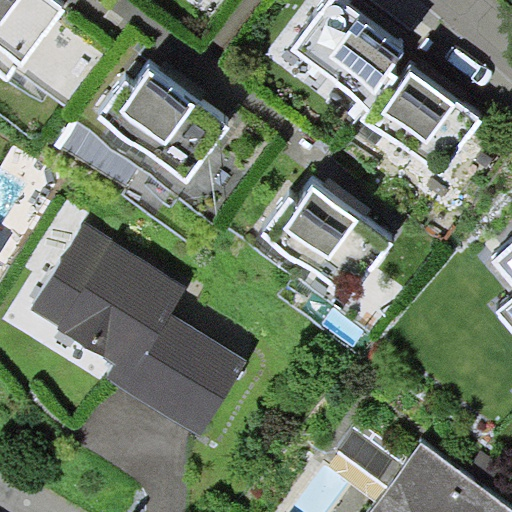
[(66,10),(52,0),(0,0),(0,75),(7,81),(18,66),(22,68),(66,10)]
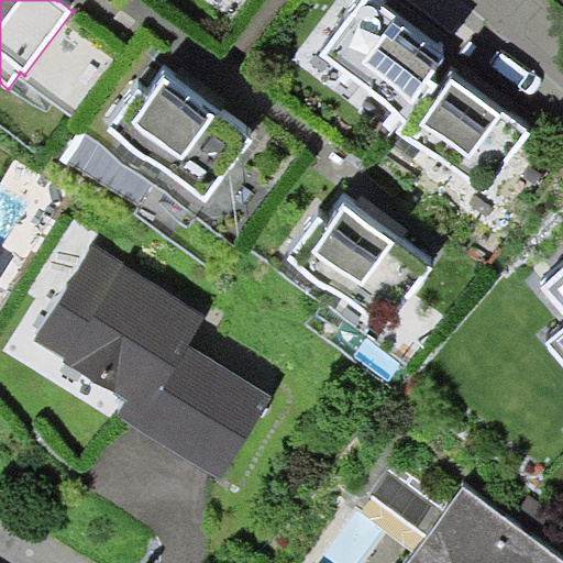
[(443,58),(371,0),(361,0),(321,54),(388,107),(405,124),(434,83),(430,79),(443,58)]
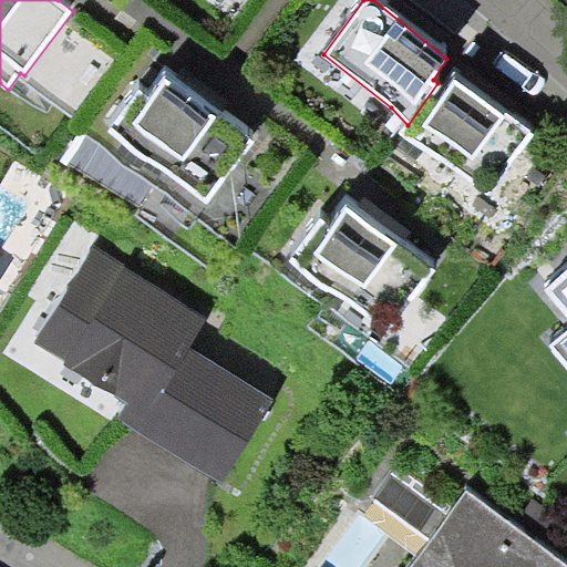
[(254,142),(166,78),(152,96),(140,88),(109,130),(140,157),(150,162),(208,203),(254,142)]
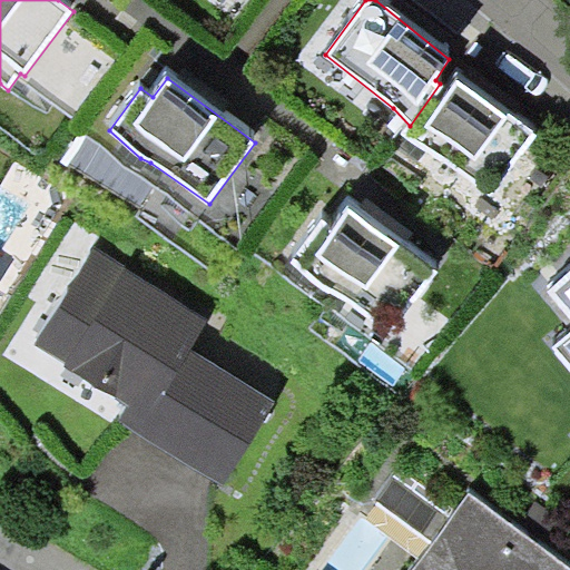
[(449,90),(440,84),(410,126),(401,135),(495,193),(537,134),(509,112),(504,115),(457,80),(449,90)]
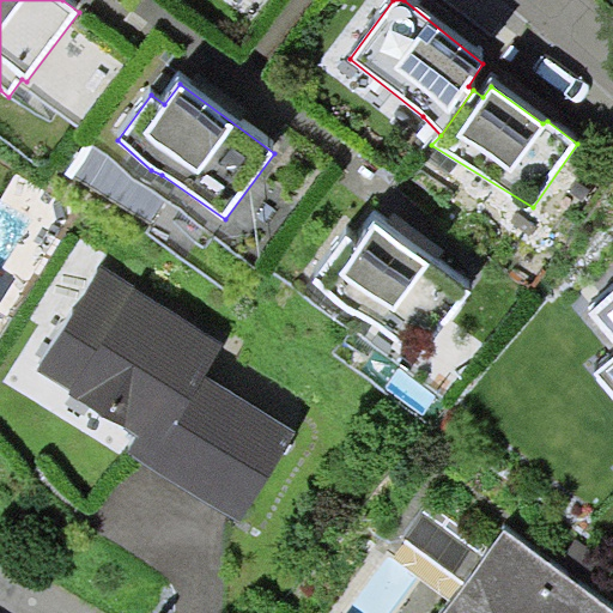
[(471,291),(376,222),(359,244),(346,235),(313,283),(352,314),(362,317),(418,357),(471,291)]
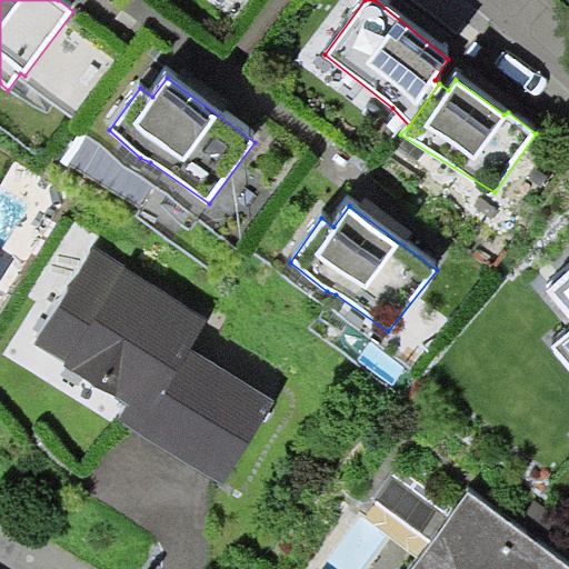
[(117,417),(223,483),(276,399),(190,347),(209,318),(95,246),(35,342),(66,361),(63,365),(126,403),(117,417)]
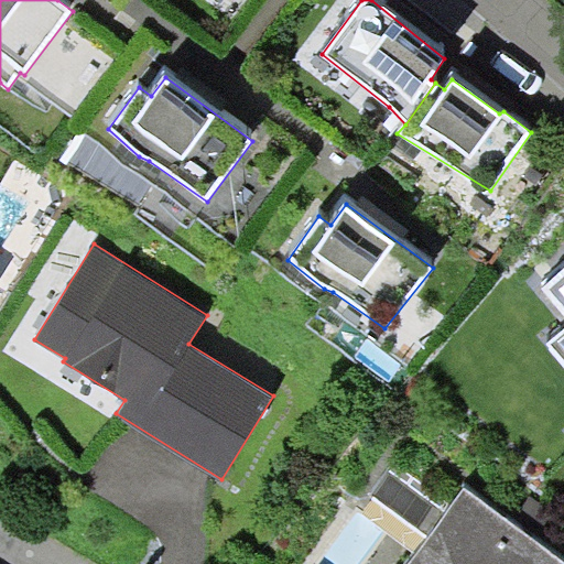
[(563,268),(542,288),(563,314),(563,326),(545,343),(563,365),(563,268)]
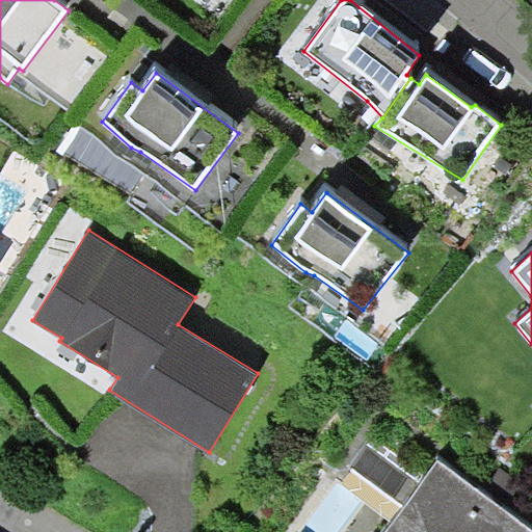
[(531,531),(531,527),(439,459),(384,531),(531,531)]
